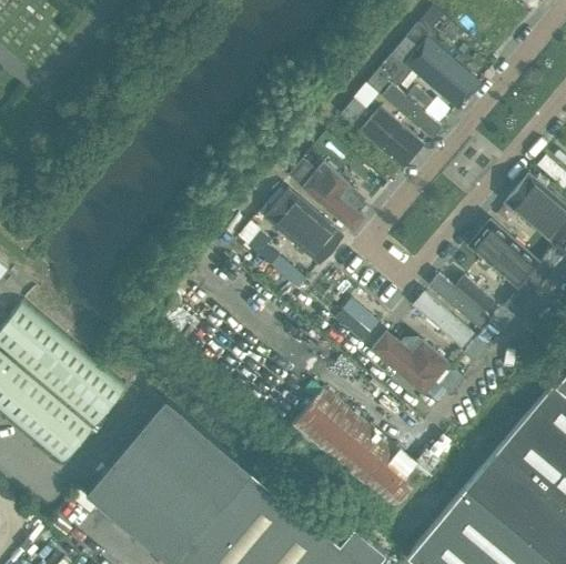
[(515,0),(537,19),(552,0),(515,0)]
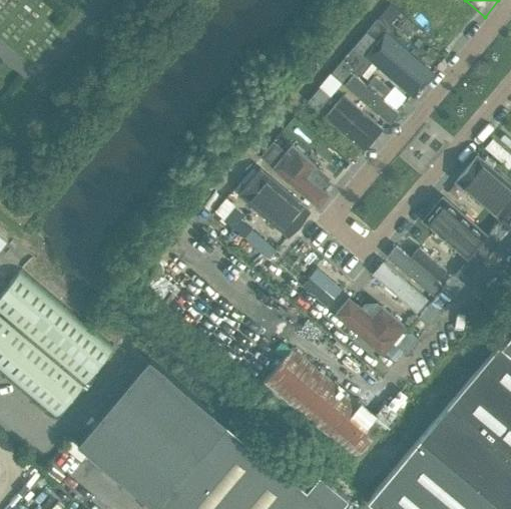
[(366,58),(378,44),(368,35),(356,49),(366,58)]
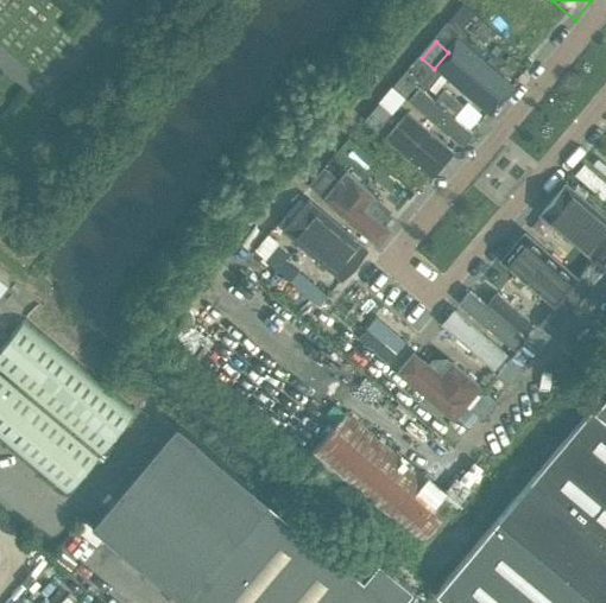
[(459,46),(437,71),(492,118),(513,93),(459,46)]
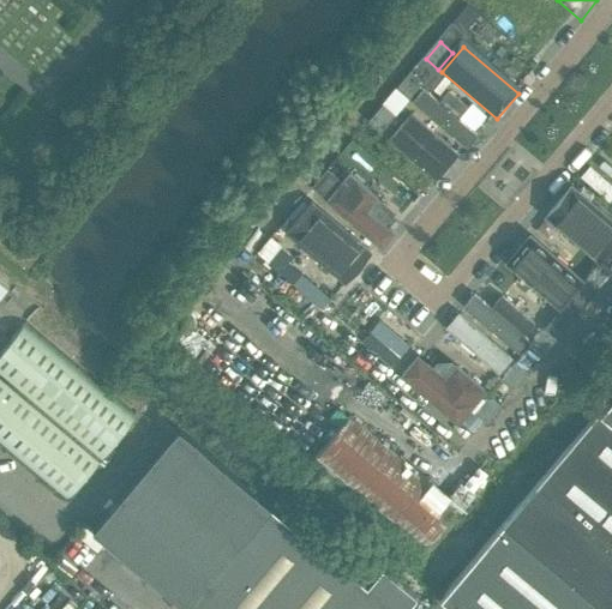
[(411,102),(425,85),(413,76),(399,92),(411,102)]
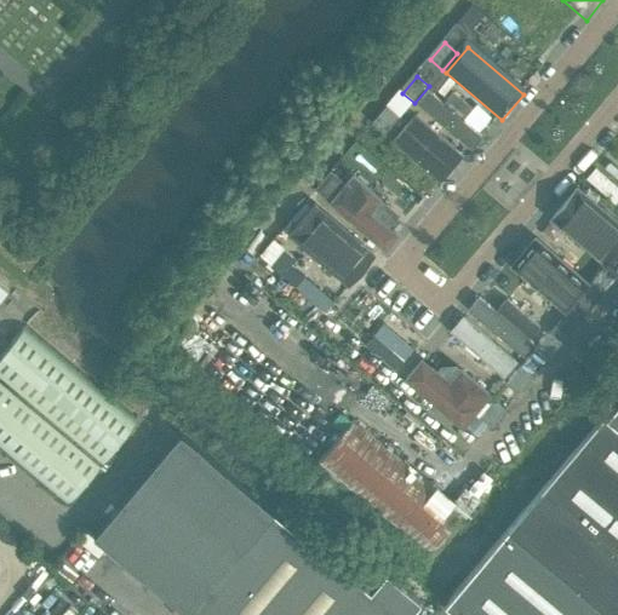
[(440,80),(418,107),(474,153),(496,127),(440,80)]
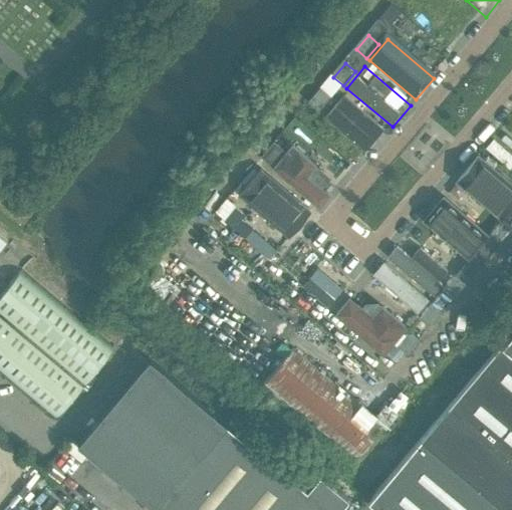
[(332,98),(322,89),(310,104),(320,113),(332,98)]
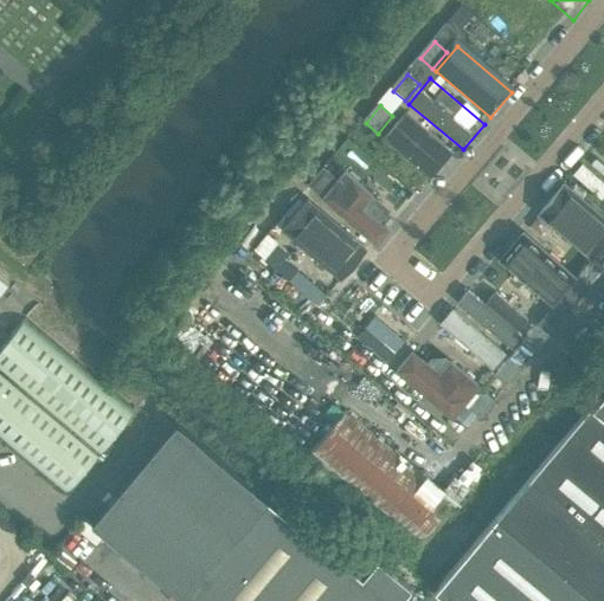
[(403,111),(381,136),(436,182),(457,157),(403,111)]
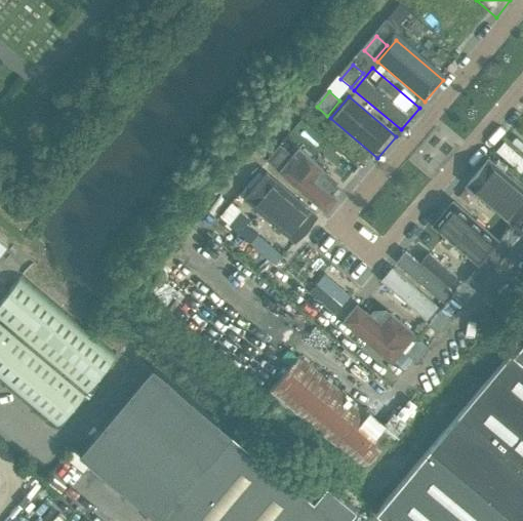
[(522,138),(511,129),(492,151),(522,176),(522,138)]
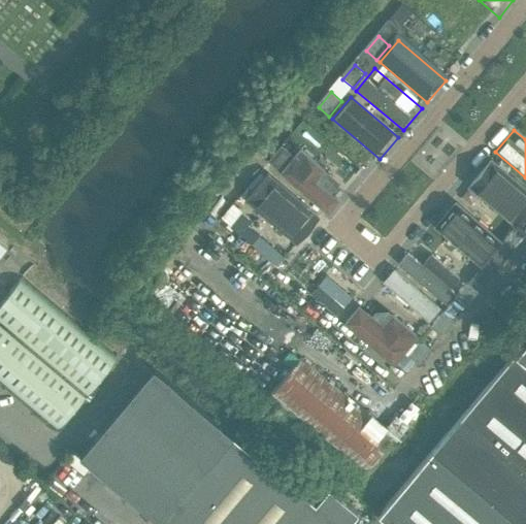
[(299,152),(281,174),(328,214),(347,192),(299,152)]
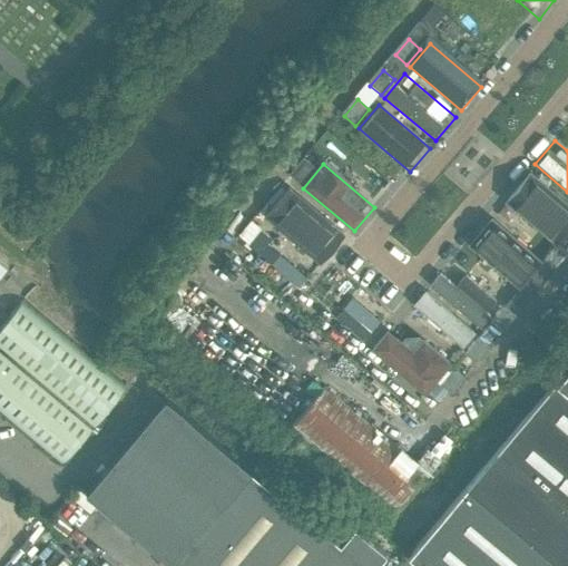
[(567,211),(529,178),(509,203),(559,246),(567,236),(567,211)]
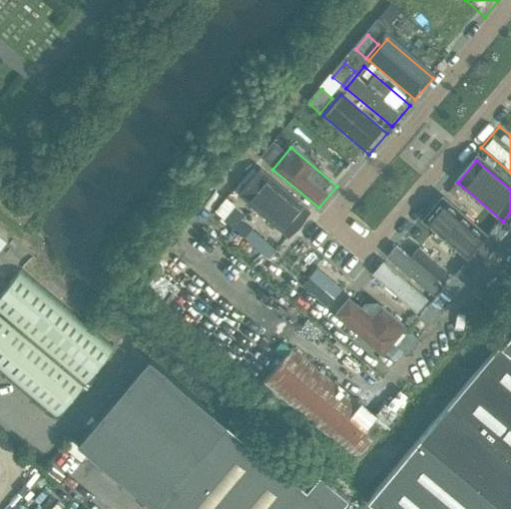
[(261,177),(243,197),(289,237),(306,217),(261,177)]
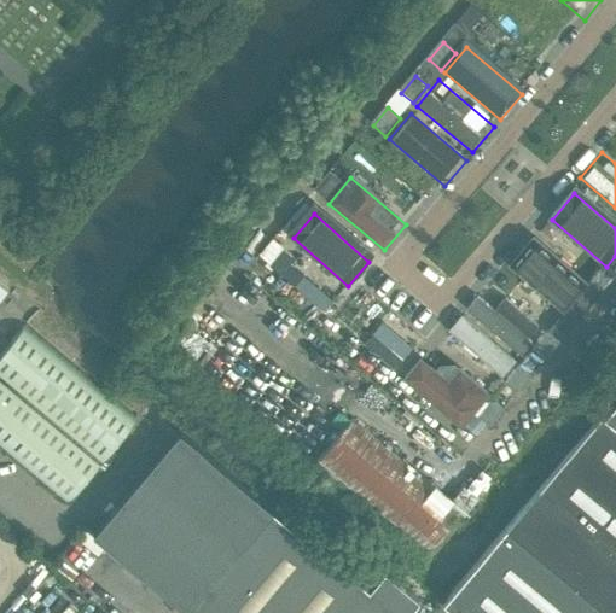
[(538,246),(518,270),(564,308),(583,285),(538,246)]
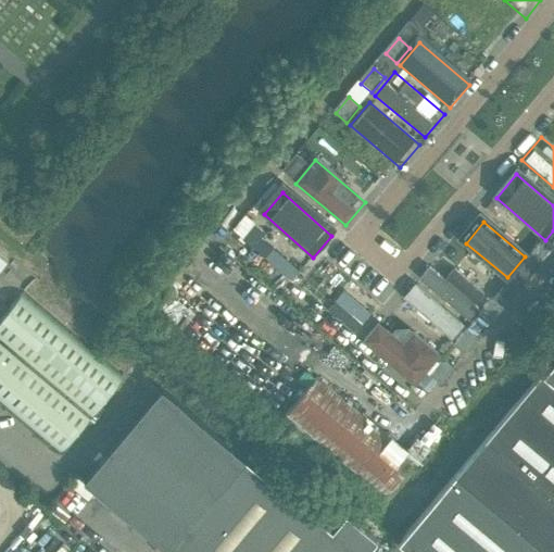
[(542,265),(553,251),(553,249),(543,241),(531,256),(542,265)]
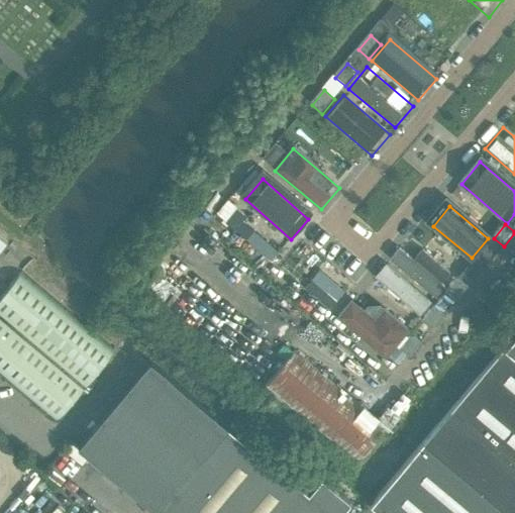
[(410,238),(392,260),(437,299),(455,277),(410,238)]
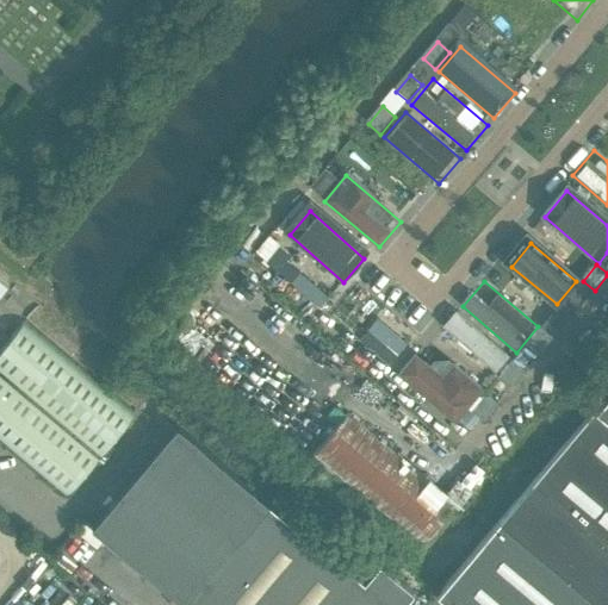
[(456,313),(434,340),(489,385),(510,360),(456,313)]
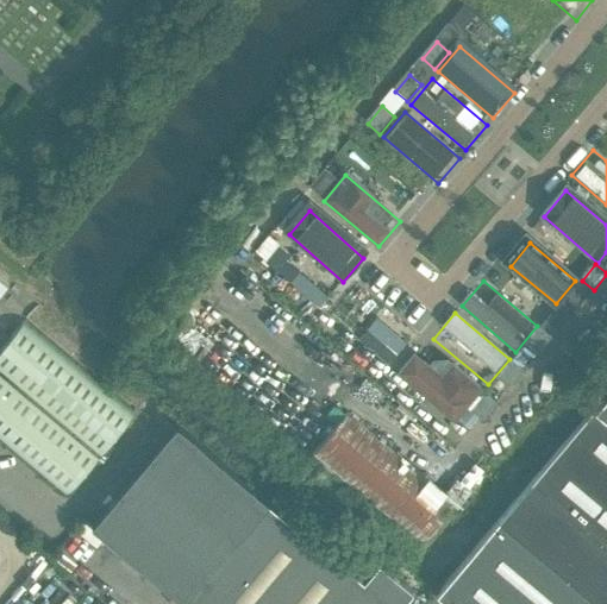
[(0,354),(0,442),(67,498),(136,416),(26,323),(0,354)]
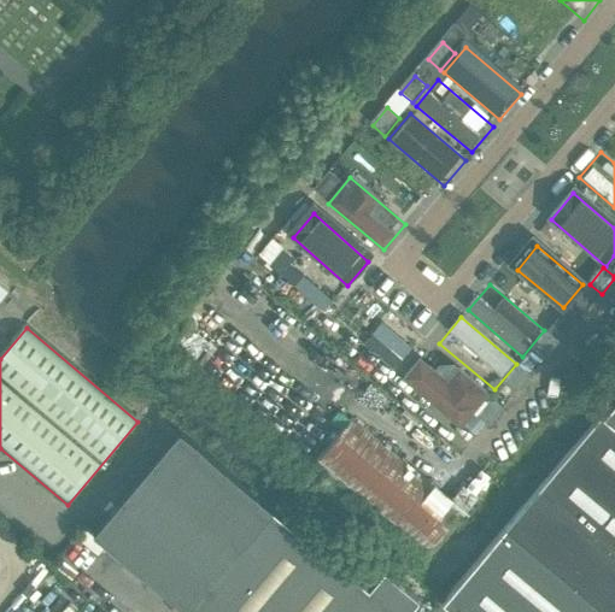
[(546,362),(561,345),(548,334),(534,351),(546,362)]
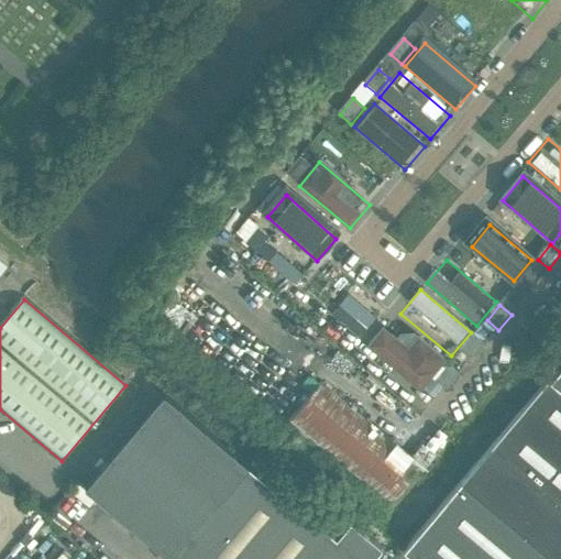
[(395,320),(375,343),(426,386),(446,363),(395,320)]
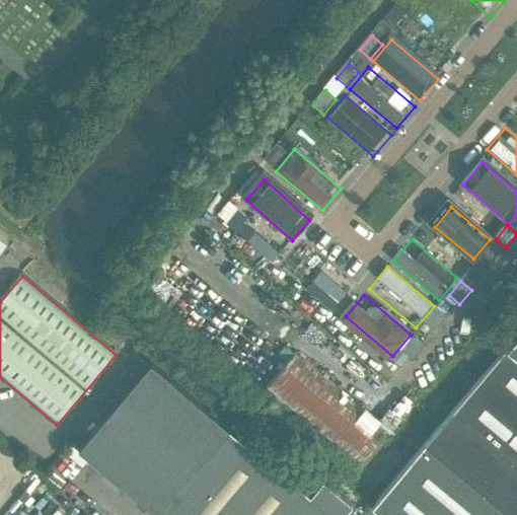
[(435,333),(447,317),(437,309),(425,323),(435,333)]
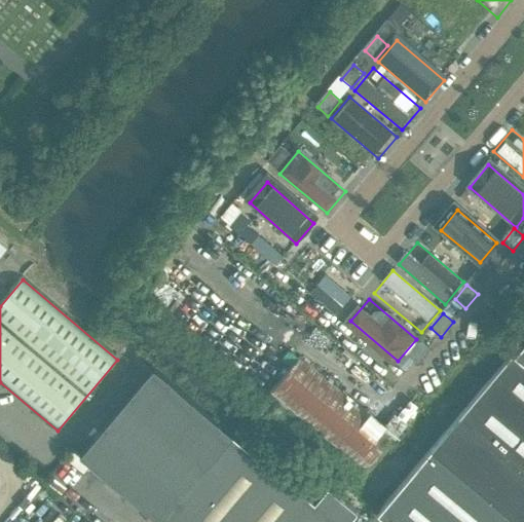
[(417,365),(429,350),(419,341),(407,357),(417,365)]
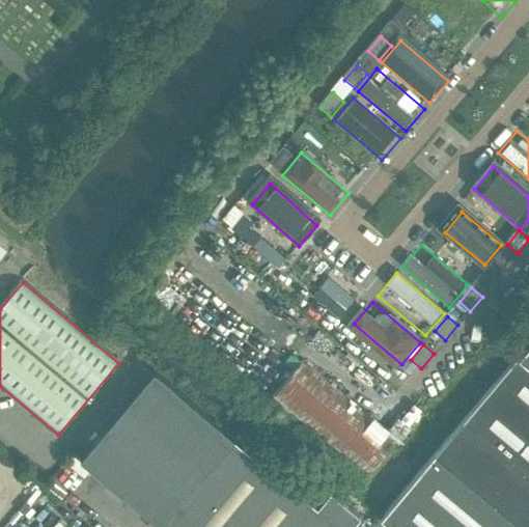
[(528,350),(520,361),(528,368),(528,350)]
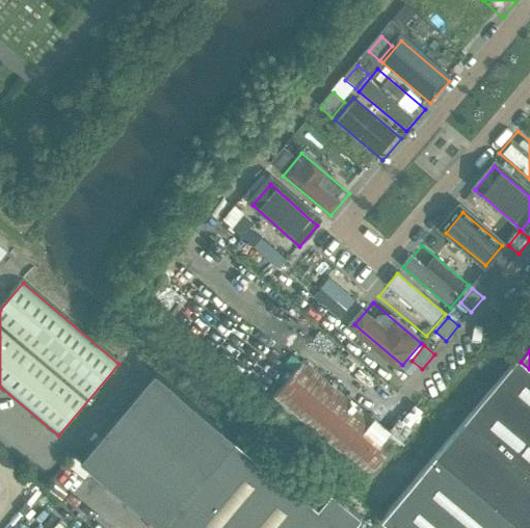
[(519,361),(469,419),(529,473),(529,369),(521,362),(519,361)]
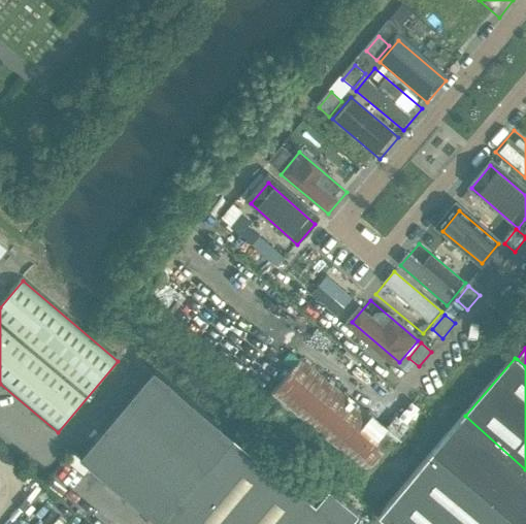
[(302,360),(269,400),(361,479),(395,437),(302,360)]
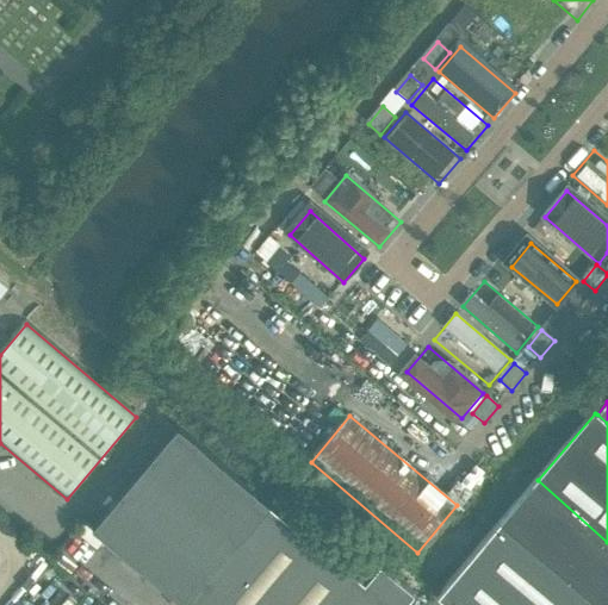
[(190,604),(272,505),(179,428),(93,530),(180,604),(190,604)]
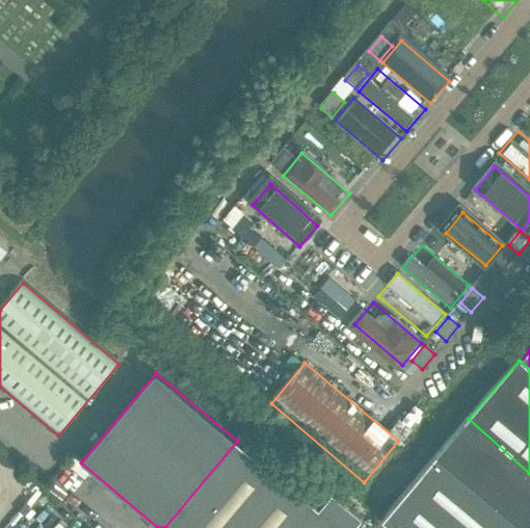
[(529,473),(469,419),(436,457),(522,527),(529,527),(529,473)]
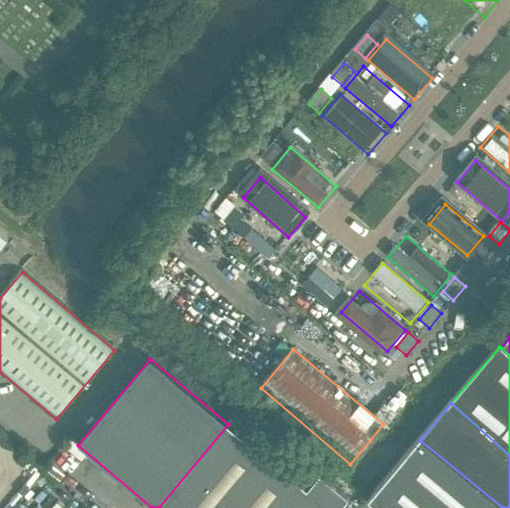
[(295,507),(309,492),(228,424),(159,507),(295,507)]
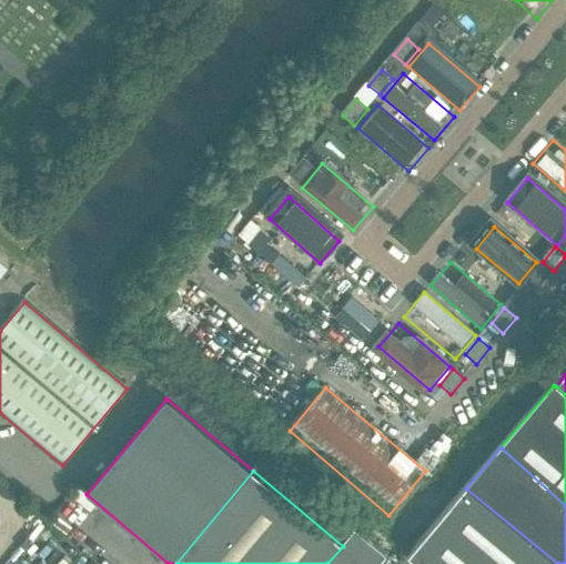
[(557,563),(466,489),(408,557),(415,563),(557,563)]
